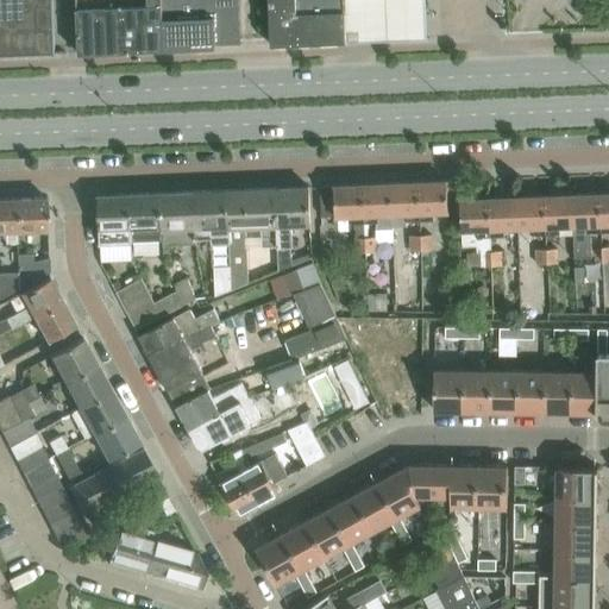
[(52,55),(55,54),(52,0),(0,0),(0,55),(52,52),(52,55)]
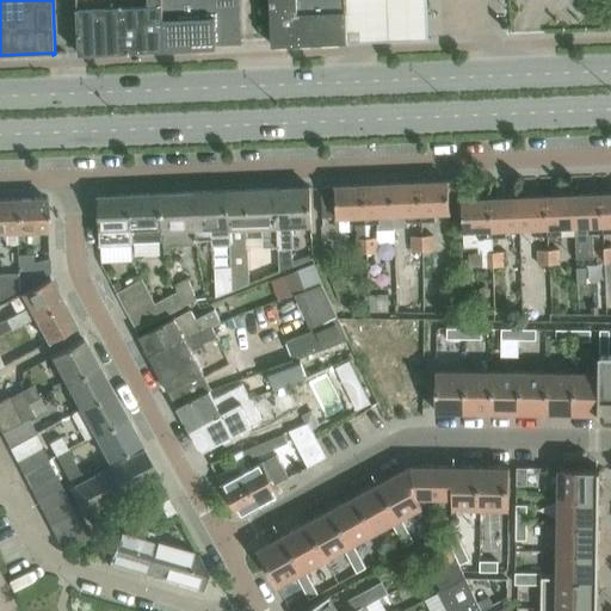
[(125,50),(165,49),(162,0),(76,0),(79,54),(110,53),(110,45),(125,45),(125,50)]
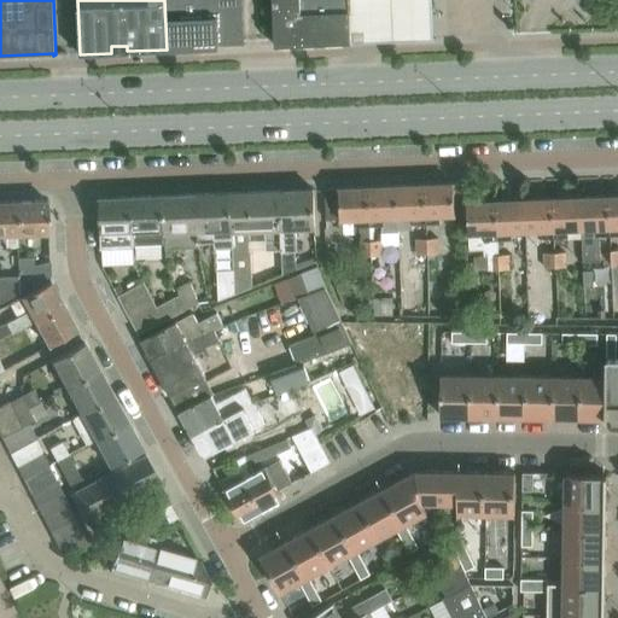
[(242,0),(164,0),(167,50),(219,47),(219,42),(244,41),(242,0)]
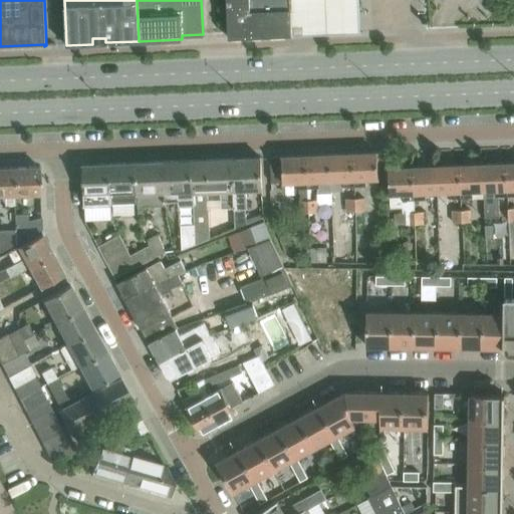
[(226,0),(228,32),(228,37),(292,35),(292,34),(291,9),(290,0),(226,0)]
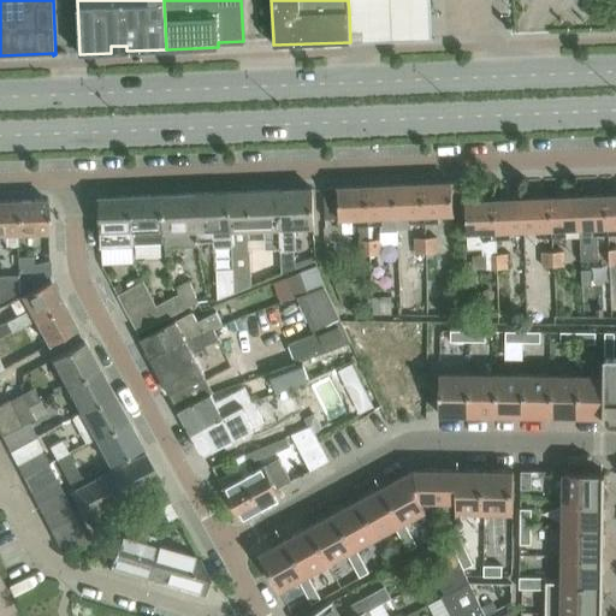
[(432,37),(431,0),(348,0),(349,11),(350,39),(432,37)]
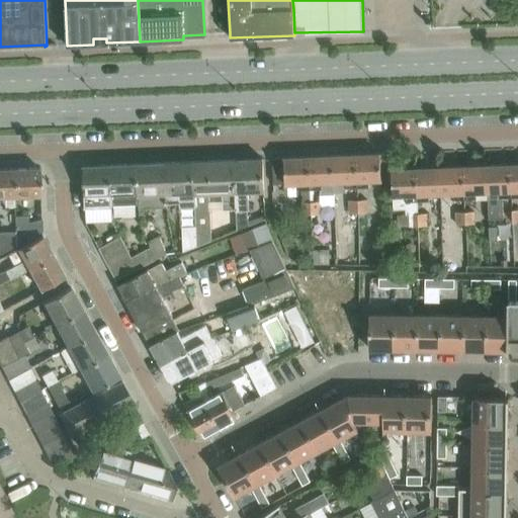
[(392,153),(380,154),(380,163),(393,163),(392,153)]
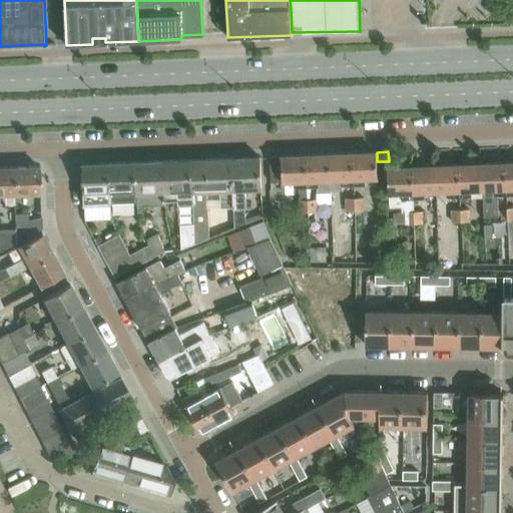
[(377,152),(353,153),(355,185),(365,184),(365,178),(378,177),(377,161),(377,152)]
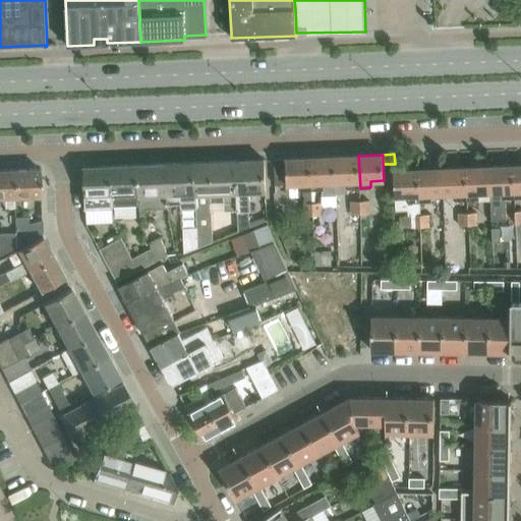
[(360,188),(358,156),(335,157),(336,192),(348,192),(348,188),(360,188)]
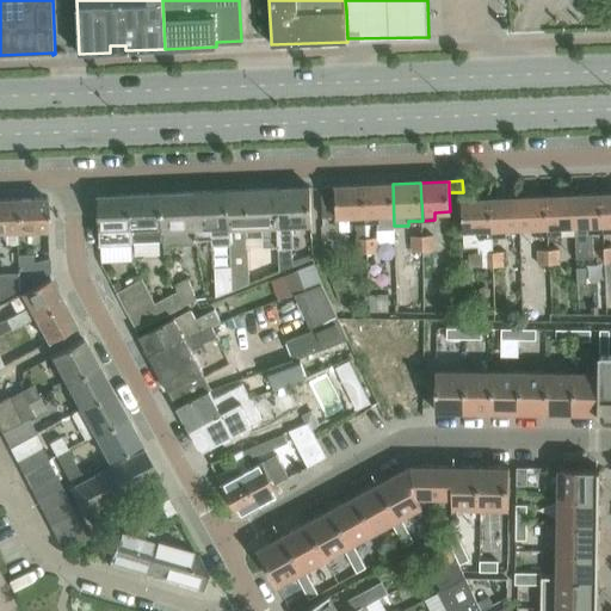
[(393,184),(364,185),(366,223),(378,223),(378,228),(394,228),(394,226),(393,184)]
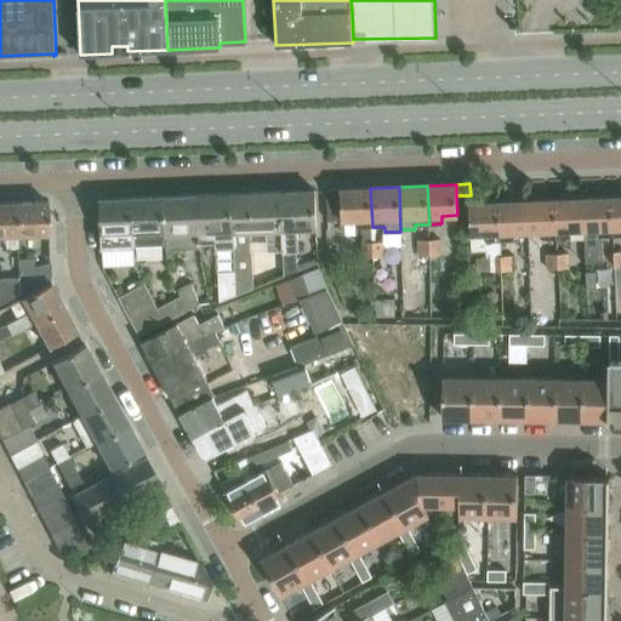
[(370,188),(326,189),(328,221),(358,220),(358,228),(372,227),(370,188)]
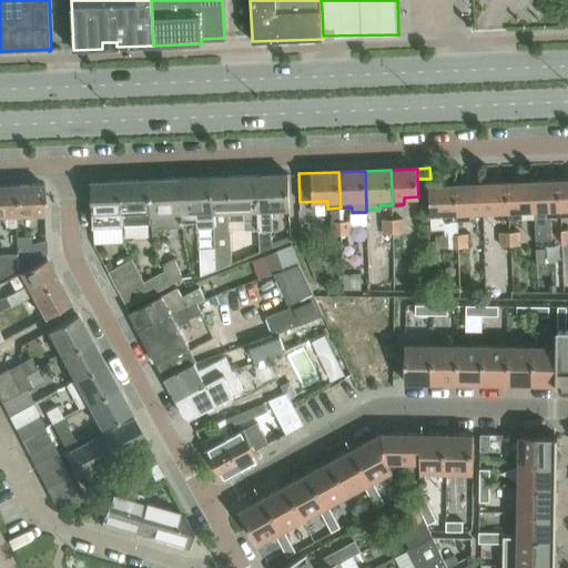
[(271,211),(290,210),(288,173),(257,175),(260,231),(261,251),(273,246),(271,216),(271,211)]
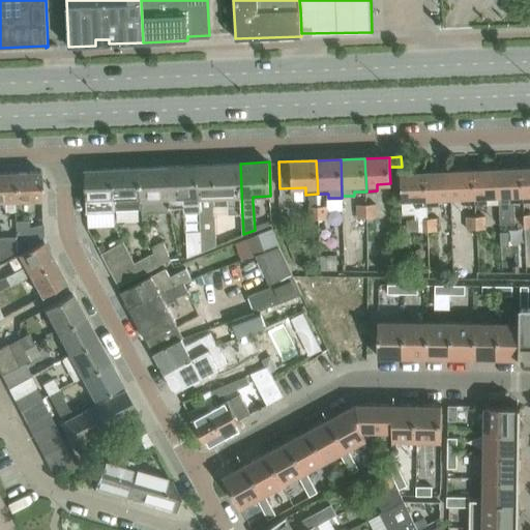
[(242,215),(240,164),(199,165),(200,198),(201,212),(202,230),(202,251),(217,244),(215,198),(228,198),(229,215),(242,215)]
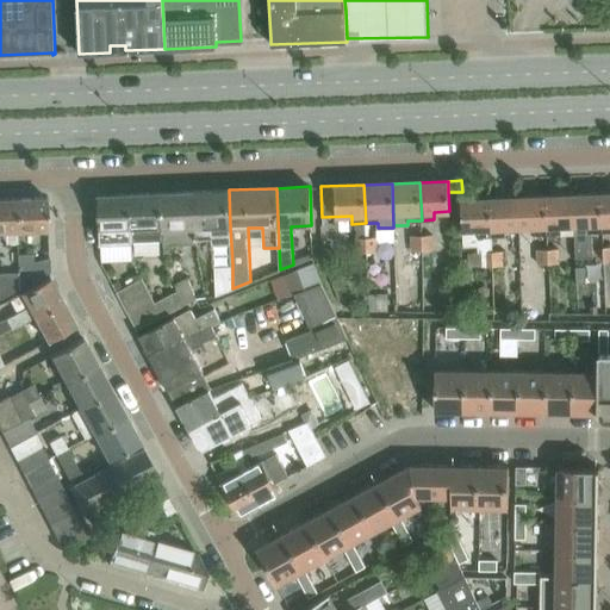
[(229,190),(197,191),(198,241),(213,240),(213,244),(231,244),(230,228),(229,190)]
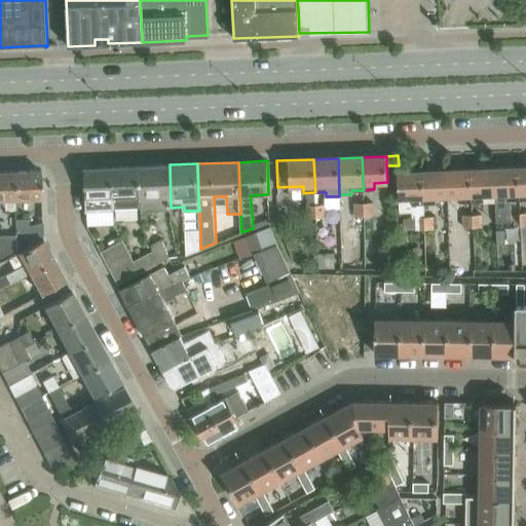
[(170,164),(140,166),(142,208),(142,212),(172,212),(171,208),(170,164)]
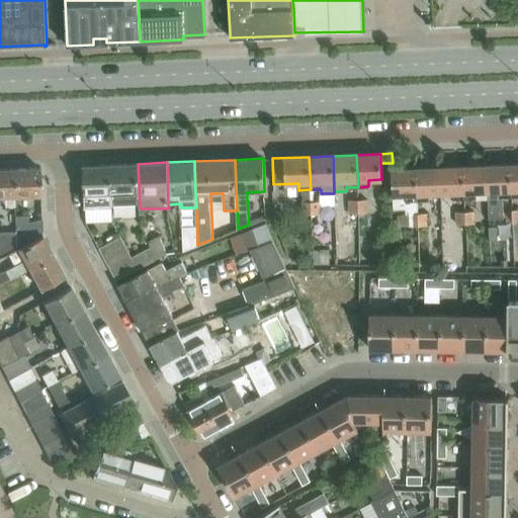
[(138,164),(112,165),(114,205),(140,204),(138,164)]
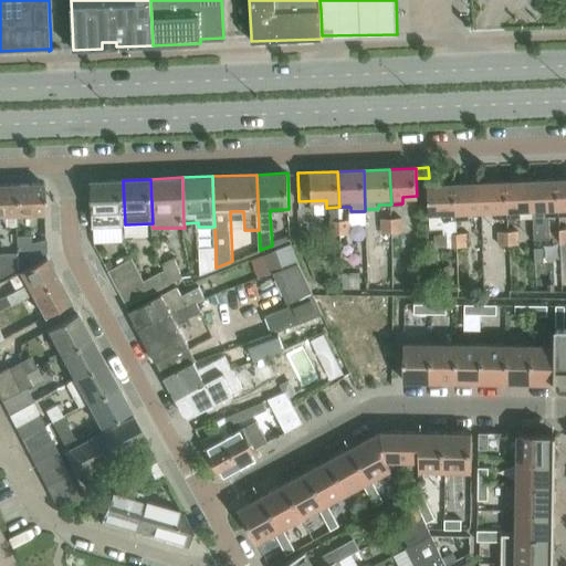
[(559,216),(557,179),(532,180),(533,209),(534,240),(549,239),(548,216),(559,216)]
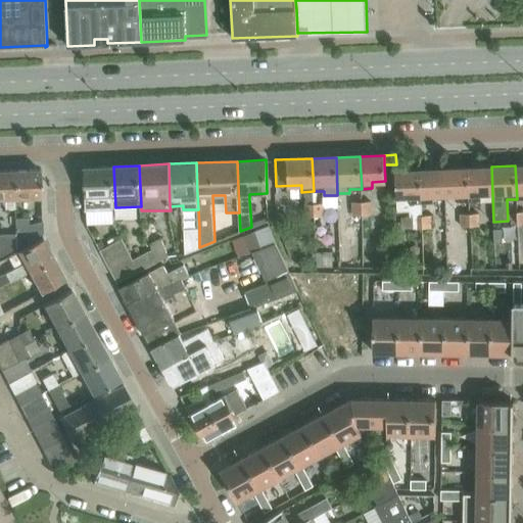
[(112,205),(115,205),(113,167),(84,168),(86,208),(112,207),(112,205)]
